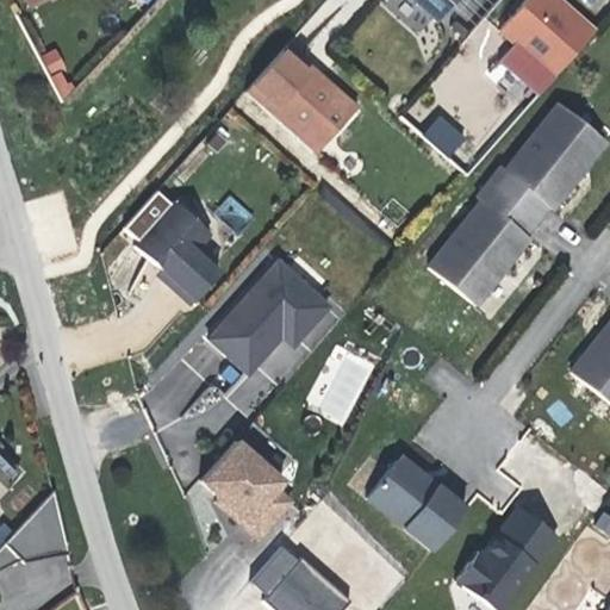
[(406,0),(435,23),(454,0),(406,0)]
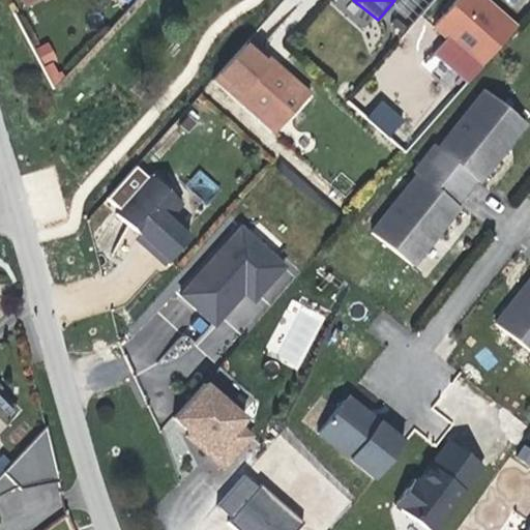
[(467,83),(512,26),(480,0),(452,0),(430,27),(443,38),(430,54),(467,83)]
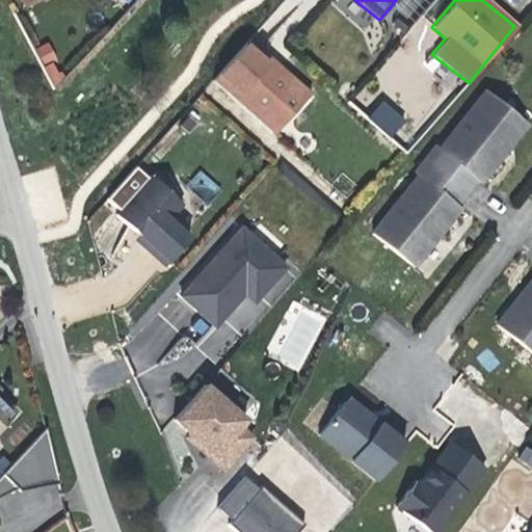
[(53,85),(67,78),(48,43),(34,50),(53,85)]
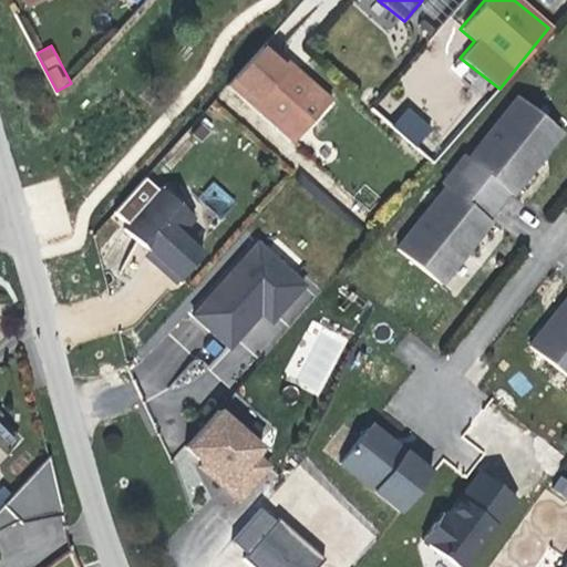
[(290,72),(260,45),(256,50),(323,111),(328,104),(290,72)]
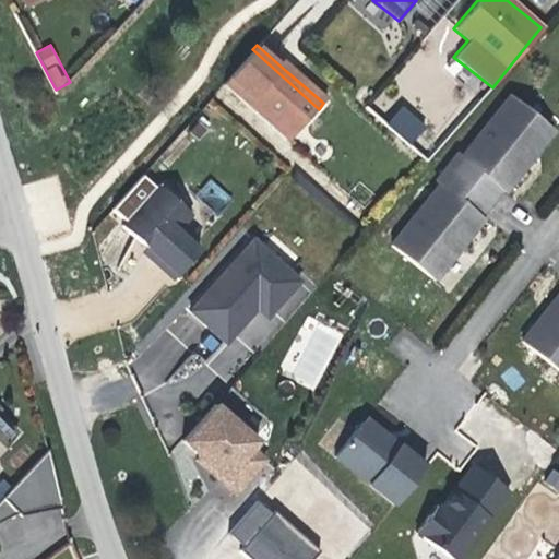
[(319,109),(252,49),(224,82),(293,141),(319,109)]
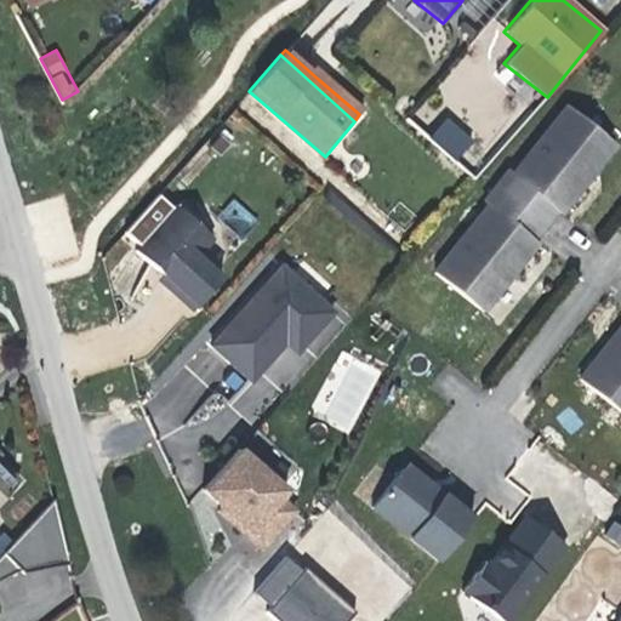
[(249,91),(244,96),(297,143),(325,157),(249,91)]
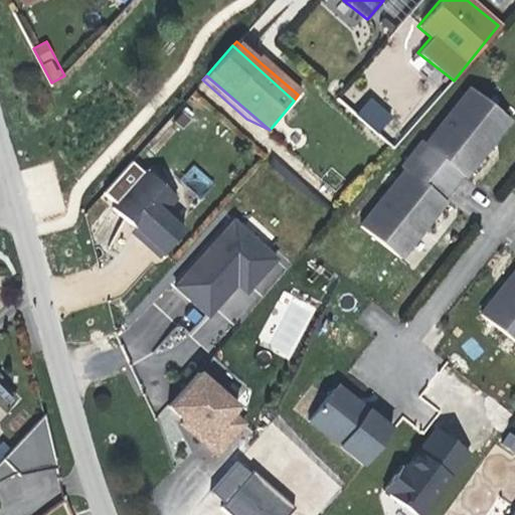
[(514,119),(467,86),(422,137),(464,178),(493,146),(514,121),(514,119)]
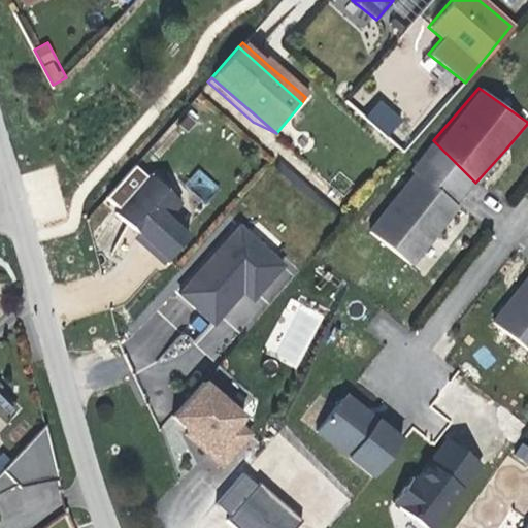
[(363,117),(386,137),(402,120),(380,99),(363,117)]
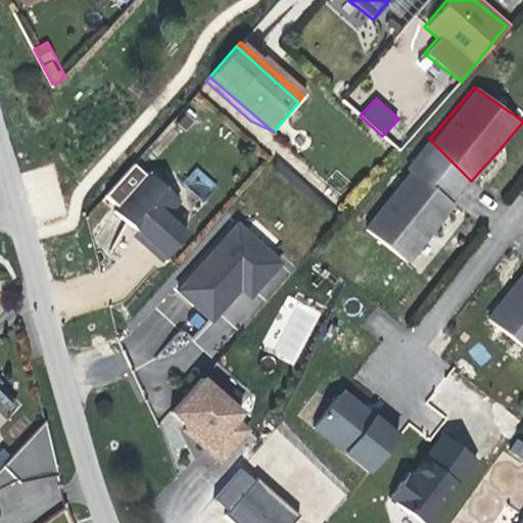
[(429,139),(406,164),(410,168),(454,201),(471,181),(429,139)]
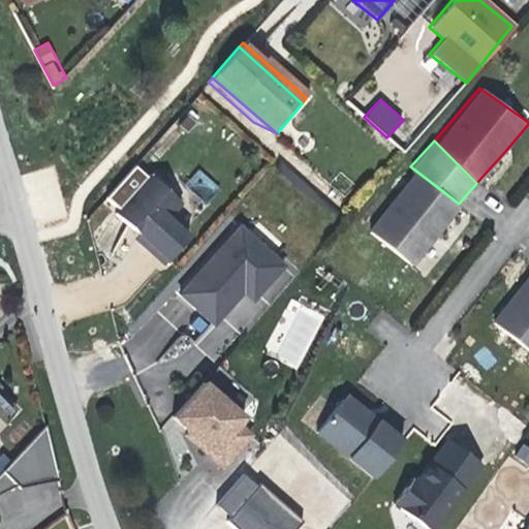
[(185,184),(207,203),(220,187),(198,168),(185,184)]
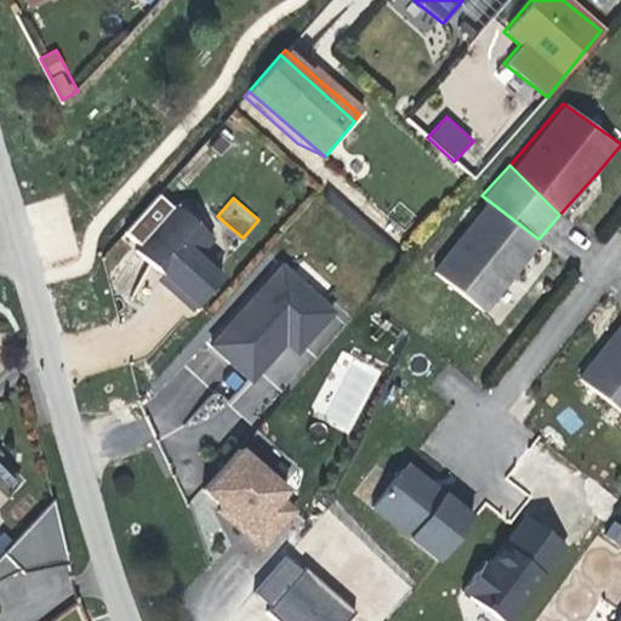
[(174,199),(134,245),(154,265),(200,306),(226,274),(203,251),(214,235),(174,199)]
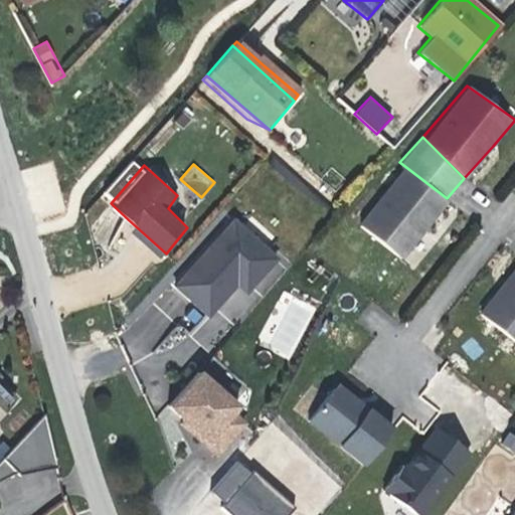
[(447,198),(403,165),(358,223),(401,256),(447,198)]
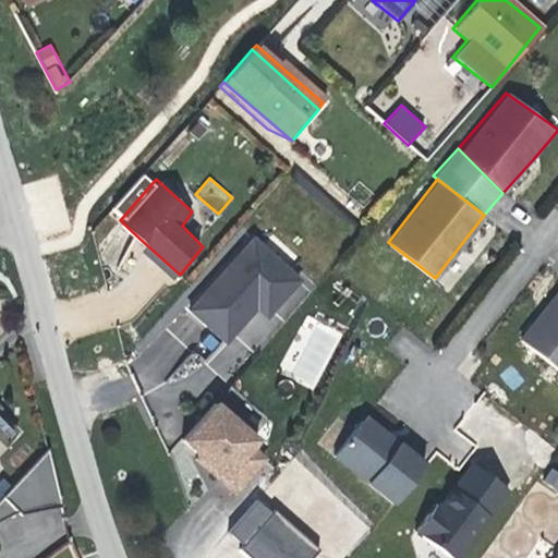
[(295,282),(247,243),(187,314),(214,337),(220,343),(262,294),(276,305),(295,282)]
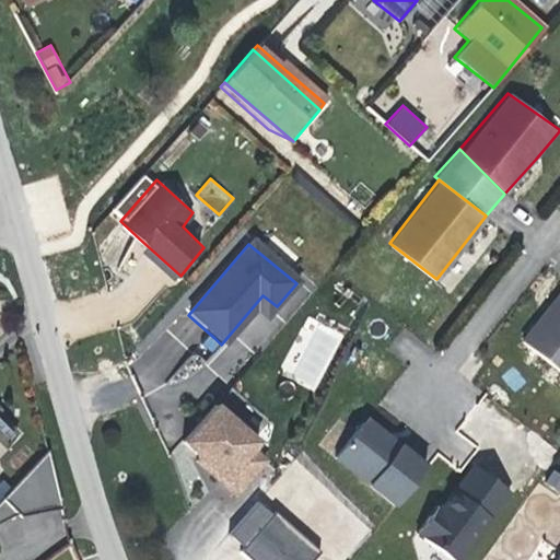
[(559,284),(516,341),(559,376),(559,375),(559,284)]
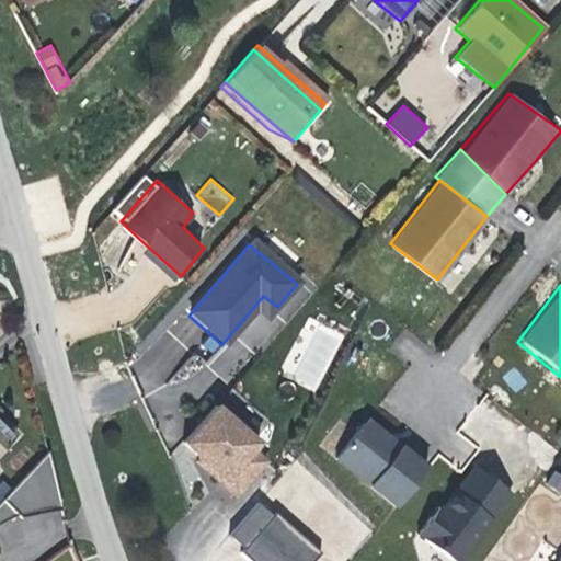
[(316,391),(344,335),(308,317),(279,373),(316,391)]
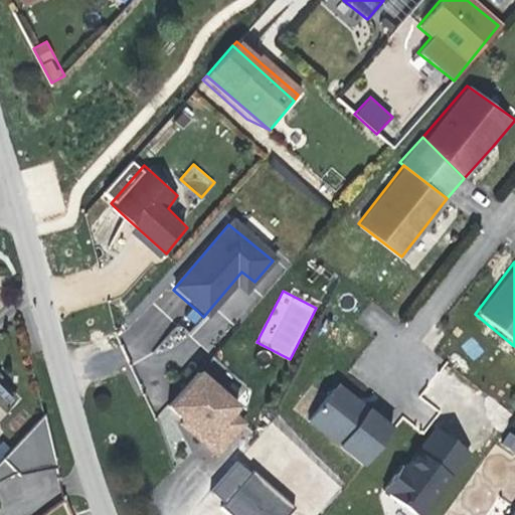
[(235,409),(195,375),(166,409),(182,423),(205,443),(202,447),(215,459),(242,426),(230,415),(235,409)]
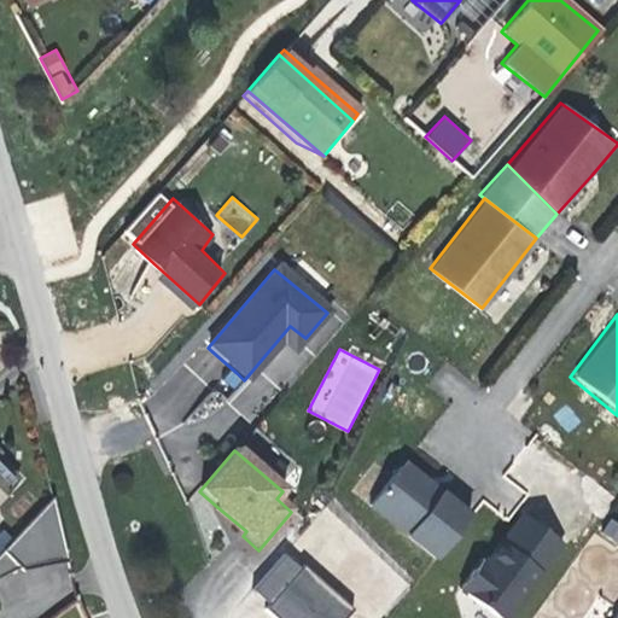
[(0,496),(19,479),(0,460),(0,496)]
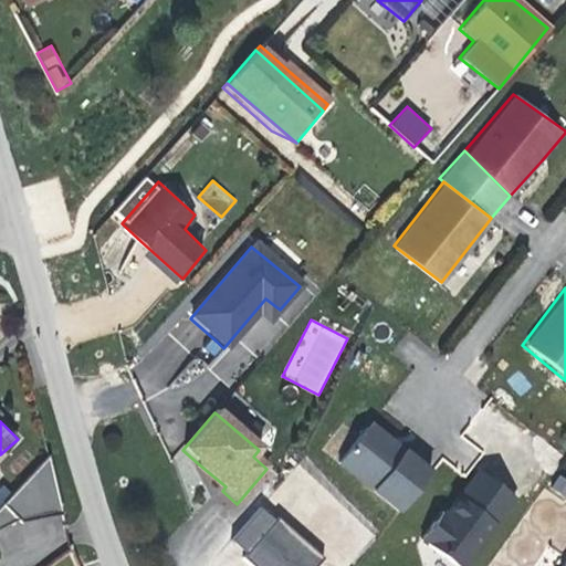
[(335,463),(395,511),(425,472),(399,452),(396,456),(390,451),(386,448),(385,440),(369,428),(362,429),(335,463)]
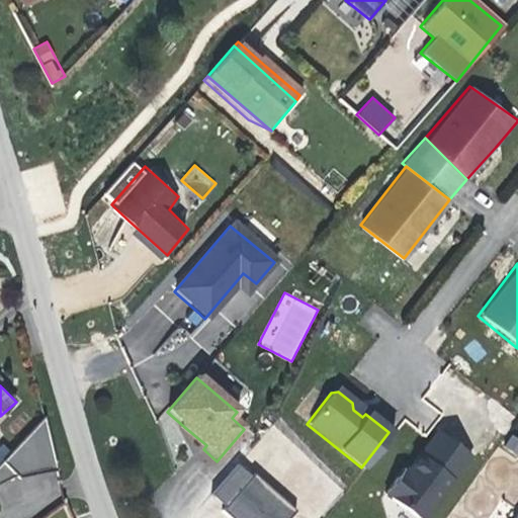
[(56,472),(42,418),(0,462),(0,463),(15,478),(18,482),(56,472)]
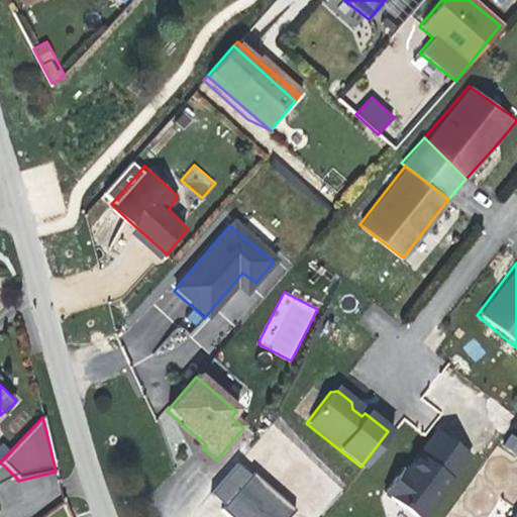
[(206,444),(183,425),(180,429),(189,436),(203,448),(206,444)]
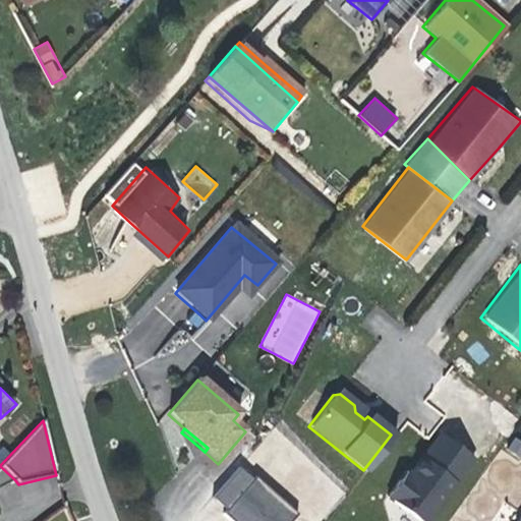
[(422,520),(470,455),(437,432),(405,476),(401,482),(395,478),(383,495),(419,520),(422,520)]
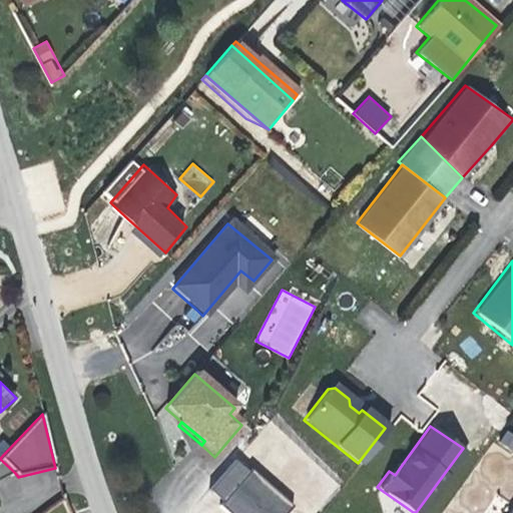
[(0,480),(15,473),(0,459),(0,480)]
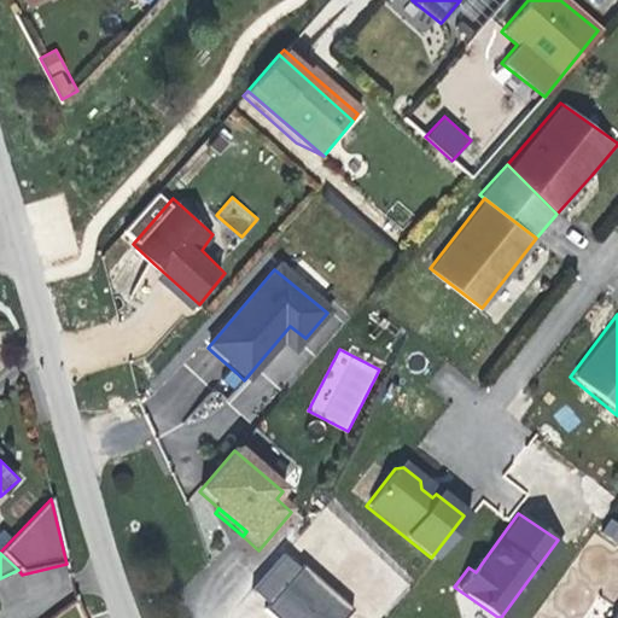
[(255,592),(270,605),(302,569),(286,555),(255,592)]
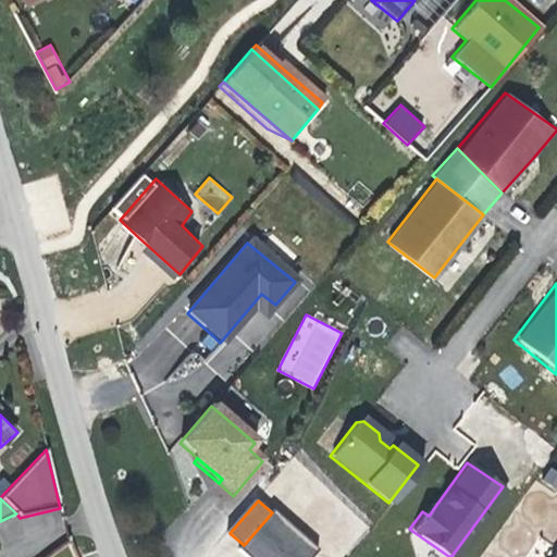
[(247,556),(314,556),(321,551),(275,510),(272,512),(244,545),(239,551),(247,556)]
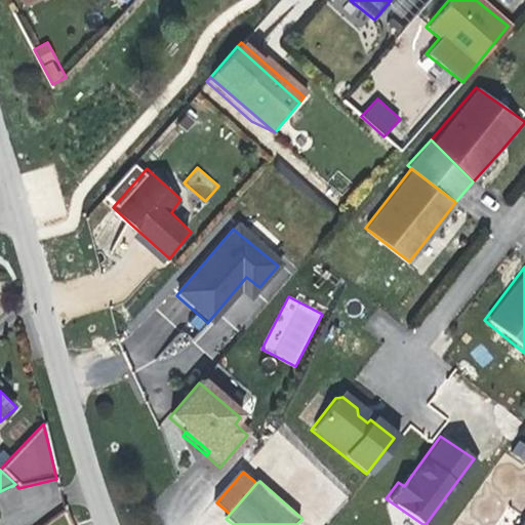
[(524,524),(524,512),(516,524),(524,524)]
